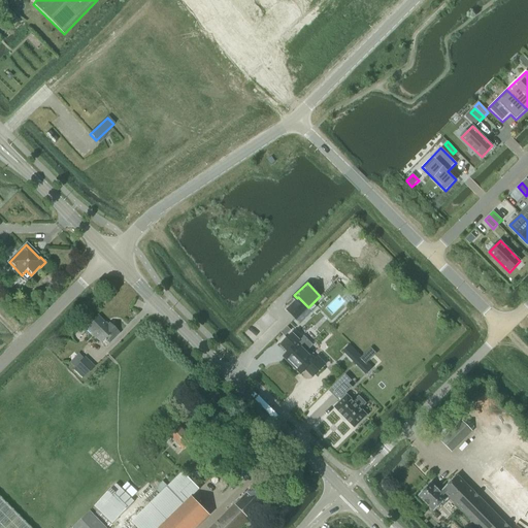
[(297,298),(286,309),(296,320),(308,307),(298,297),(297,298)]
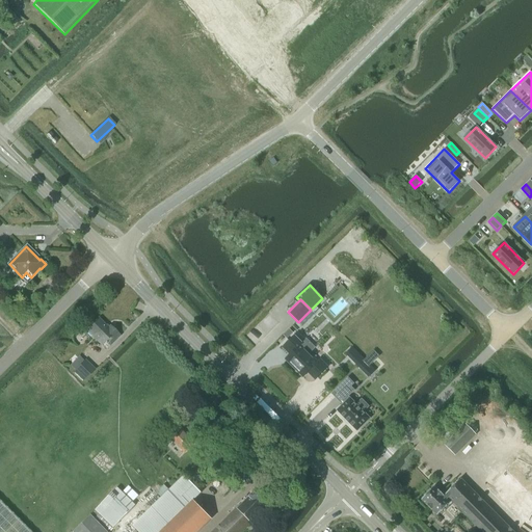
[(110,326),(108,328),(99,319),(86,330),(102,345),(105,342),(110,346),(120,336),(110,326)]
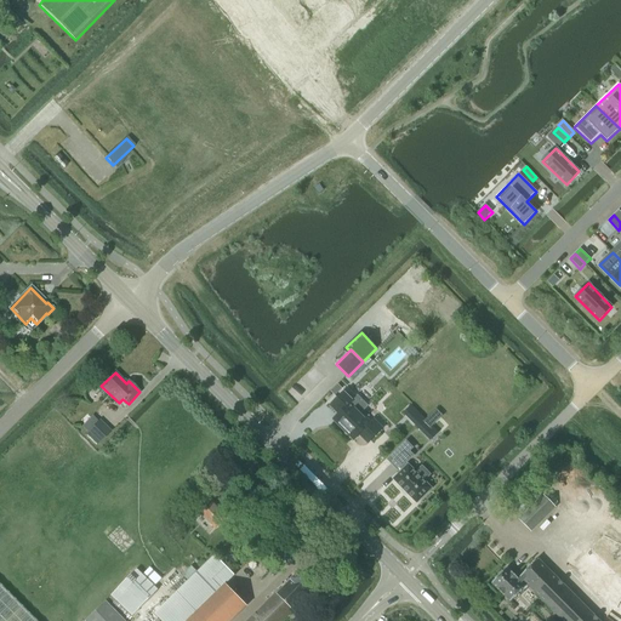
[(343,391),(332,403),(341,411),(332,420),(345,432),(360,415),(360,414),(368,406),(357,396),(353,399),(343,391)]
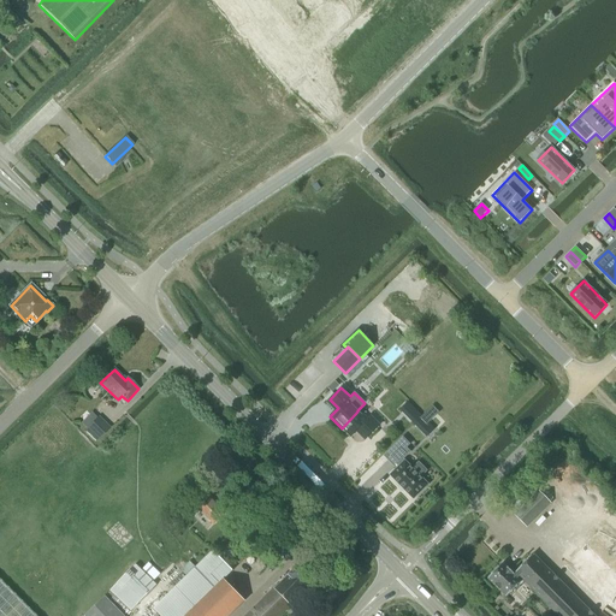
[(400,410),(413,424),(416,427),(422,433),(427,437),(436,428),(432,425),(421,414),(420,413),(408,401),(400,410)]
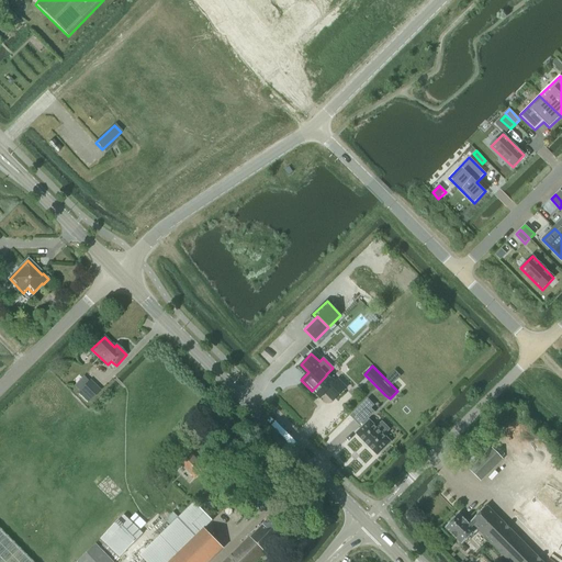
[(394,370),(389,375),(395,381),(400,377),(394,370)]
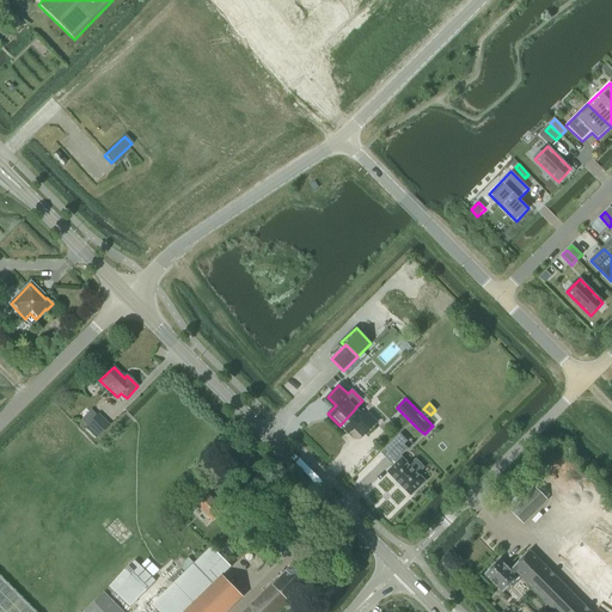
[(355,409),(340,426),(340,429),(343,433),(347,433),(347,434),(355,426),(365,434),(375,422),(367,414),(363,416),(355,409)]
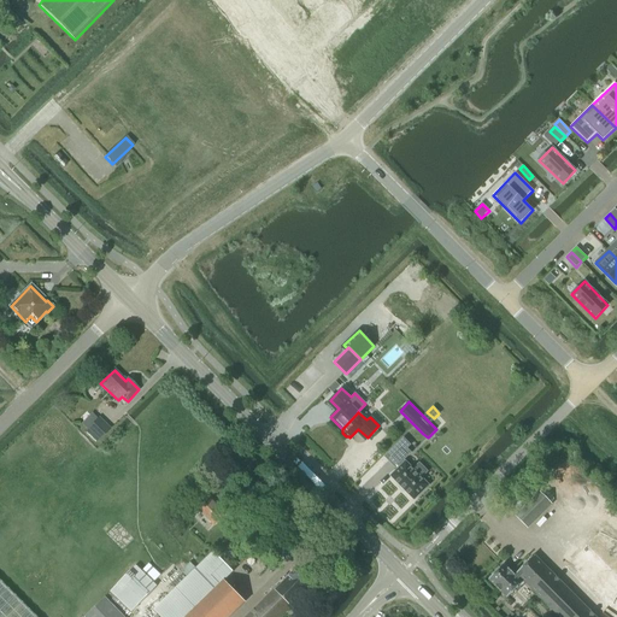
[(100,438),(110,429),(99,418),(89,427),(100,438)]
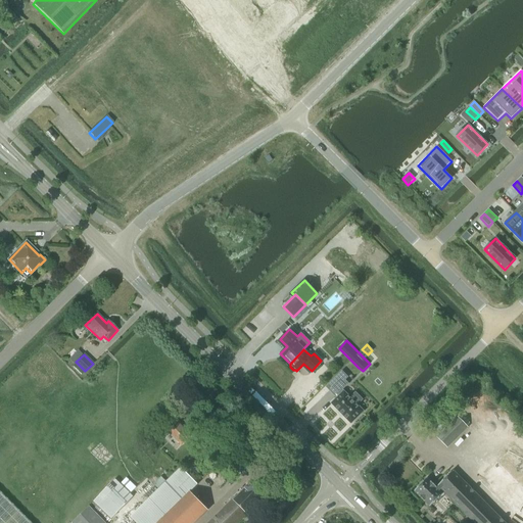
[(342,372),(329,384),(338,393),(339,393),(340,394),(331,403),(351,424),(364,412),(358,405),(362,399),(355,393),(350,397),(344,391),(343,391),(342,390),(348,384),(345,380),(347,377),(342,372)]
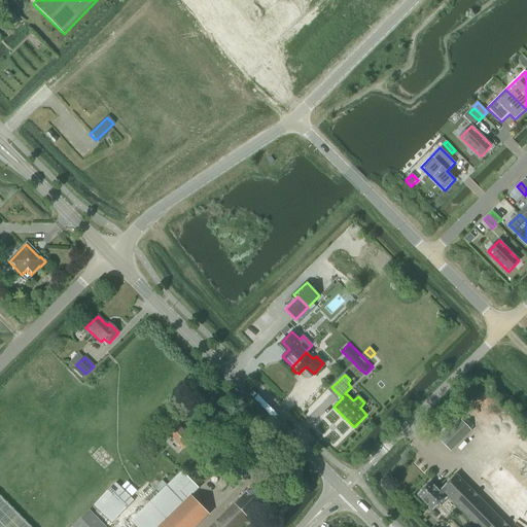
[(450,450),(470,430),(461,421),(441,442),(450,450)]
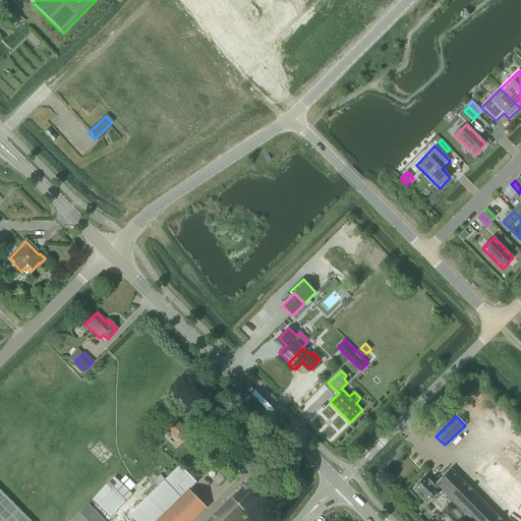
[(165,424),(159,430),(163,433),(168,428),(181,442),(189,433),(174,418),(166,425),(165,424)]
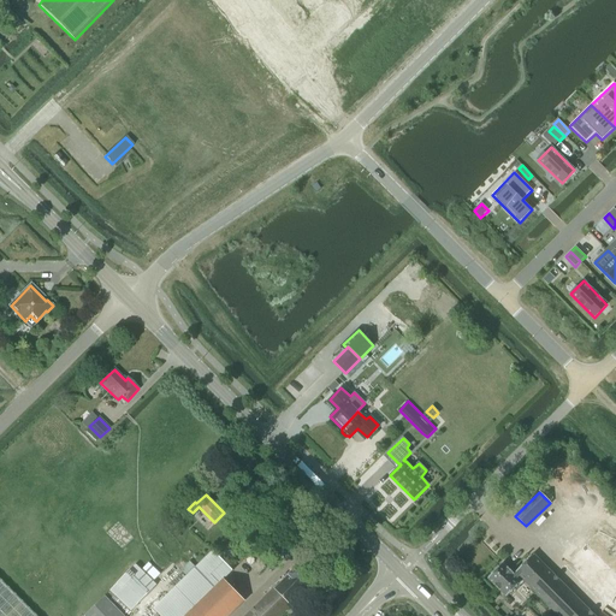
[(615,505),(587,535),(615,564),(615,505)]
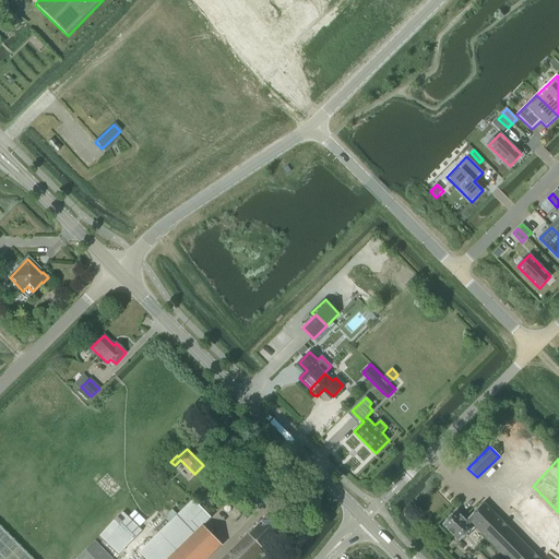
[(177,514),(158,533),(139,551),(145,558),(207,558),(223,545),(203,525),(212,518),(193,499),(183,509),(179,503),(173,510),(177,514)]
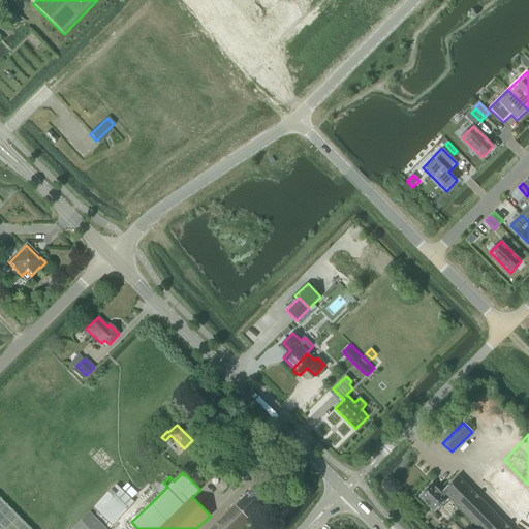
[(510,528),(476,494),(459,476),(443,491),(442,491),(440,492),(436,488),(432,484),(419,497),(435,512),(449,498),(479,528),(510,528)]
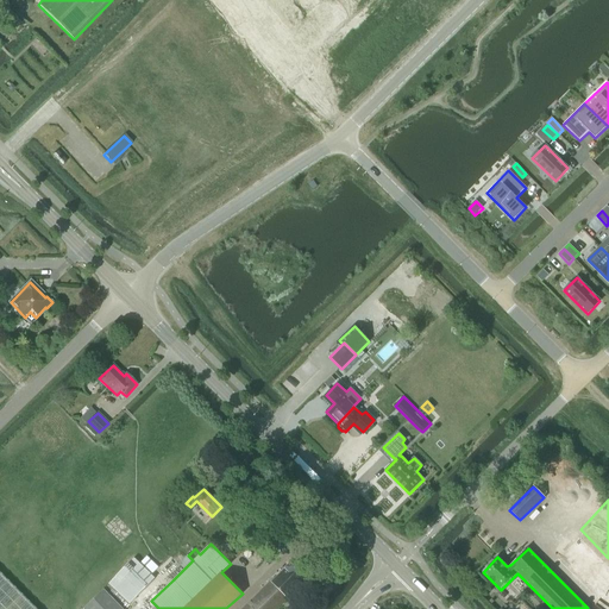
[(155,578),(151,575),(158,567),(146,557),(139,564),(135,558),(110,584),(130,604),(155,578)]
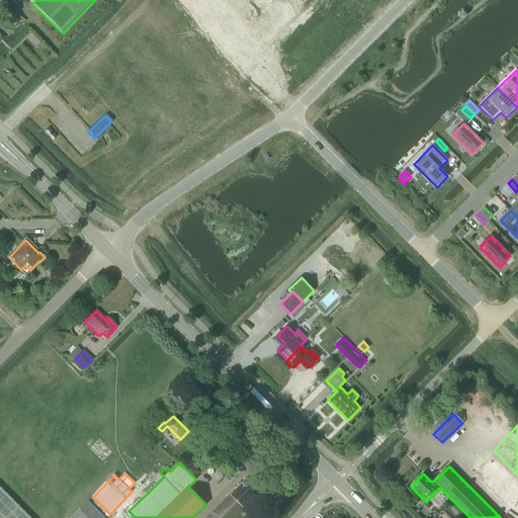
[(236,517),(245,510),(244,510),(265,490),(251,476),(231,496),(230,495),(206,517),(236,517)]
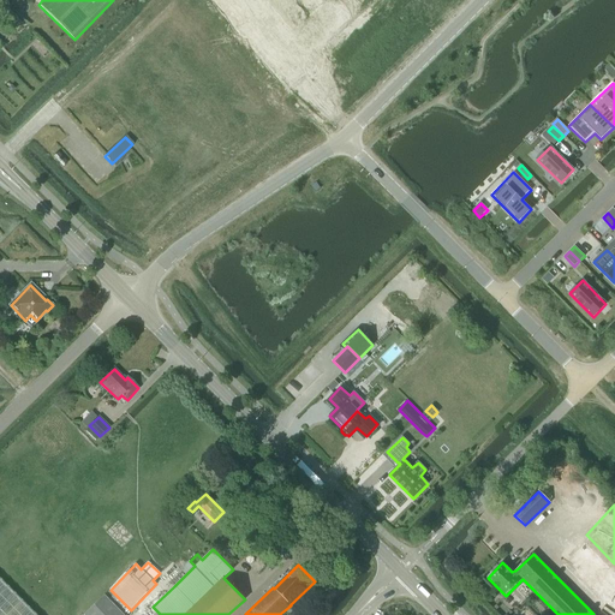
[(35,614),(0,579),(0,614),(35,614)]
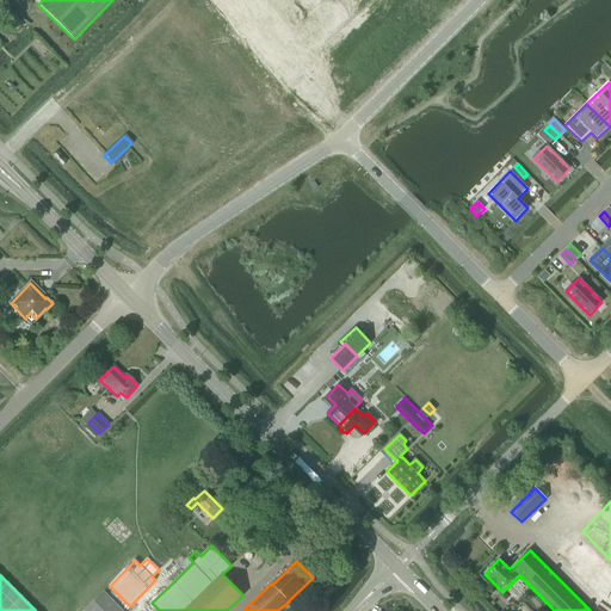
[(85,610),(123,610),(104,591),(85,610)]
